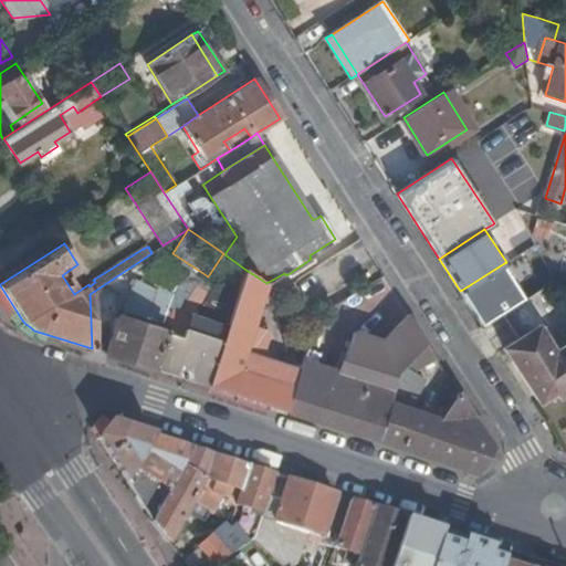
[(216,269),(240,284),(244,269),(224,254),(216,269)]
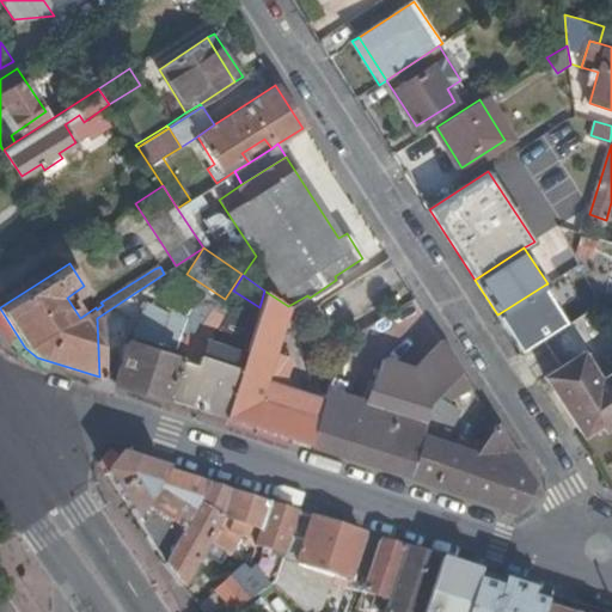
[(545,285),(500,313),(524,350),(544,337),(569,322),(545,285)]
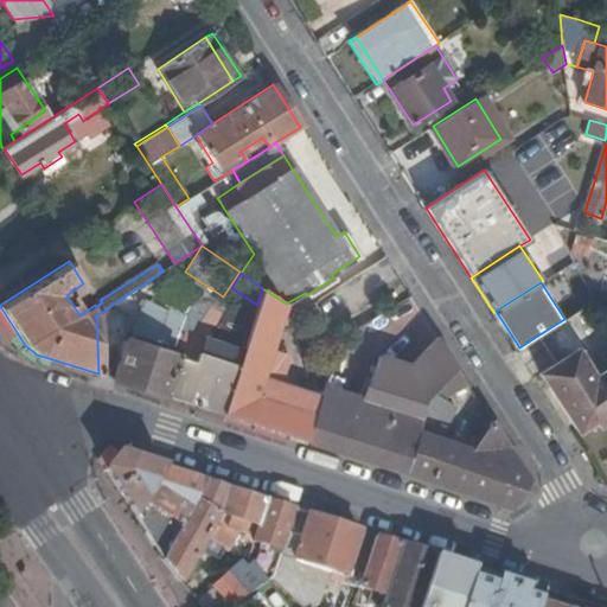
[(237,365),(221,413),(305,440),(319,395),(276,381),(287,353),(270,349),(286,304),(262,288),(257,305),(237,365)]
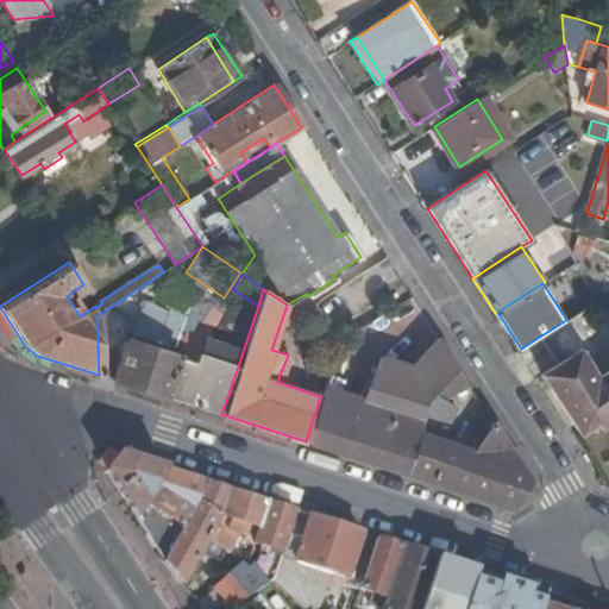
[(608,302),(598,300),(566,320),(541,336),(559,363),(542,374),(577,428),(594,418),(598,425),(608,418),(608,302)]
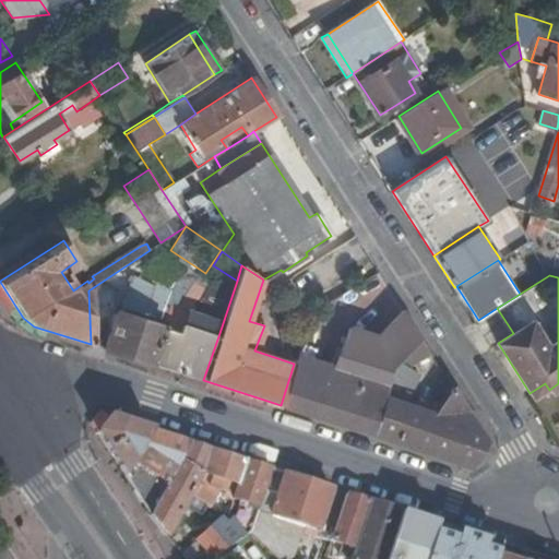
[(143,317),(150,299),(132,283),(119,316),(126,318),(129,311),(133,313),(143,317)]
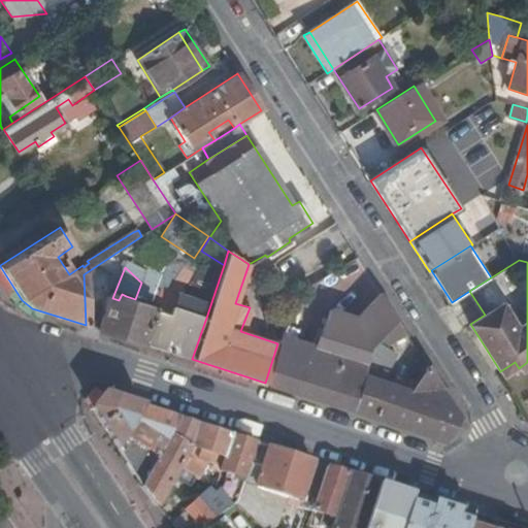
[(108,296),(97,329),(174,354),(192,359),(206,318),(174,307),(177,295),(153,287),(157,273),(145,269),(141,283),(135,299),(136,299),(144,302),(143,307),(135,304),(125,301),(126,296),(122,294),(119,300),(112,298),(108,296)]
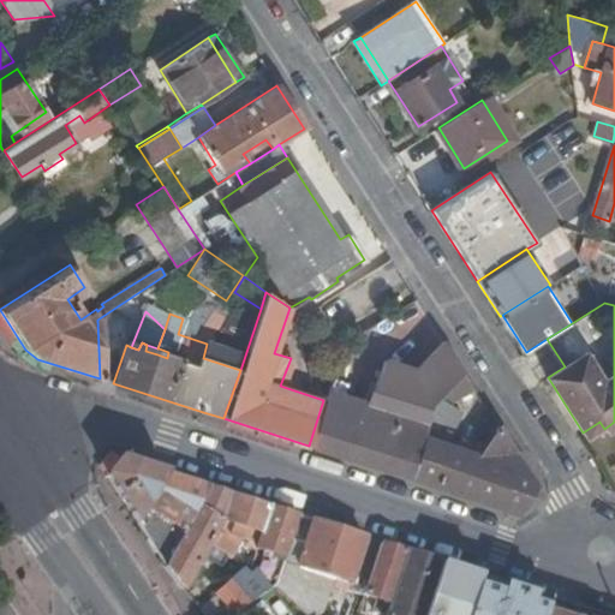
[(354,427),(345,458),(410,478),(423,434),(427,419),(430,406),(443,392),(461,372),(442,342),(416,370),(383,362),(371,392),(378,394),(372,412),(374,413),(368,430),(354,427)]
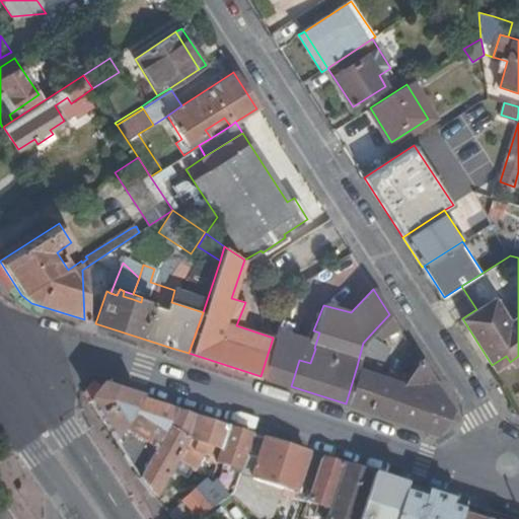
[(133,294),(124,291),(123,296),(133,299),(134,294),(133,294)]
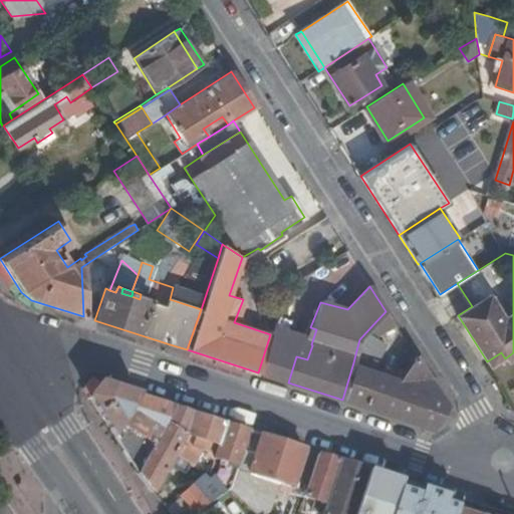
[(378,337),(397,327),(386,311),(370,327),(376,335),(378,337)]
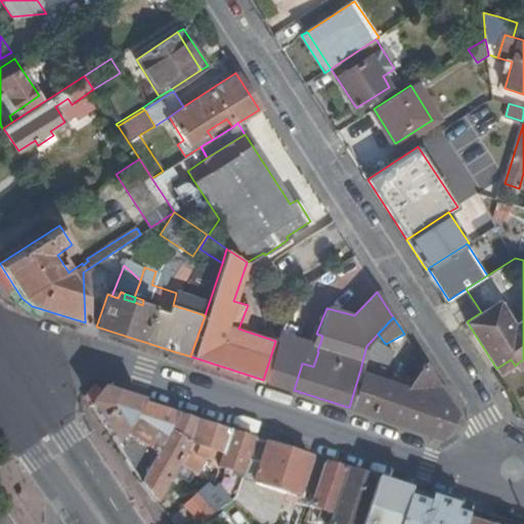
[(275,341),(263,380),(294,390),(302,363),(313,366),(318,352),(317,351),(311,350),(313,344),(290,338),(294,325),(281,322),(275,341)]
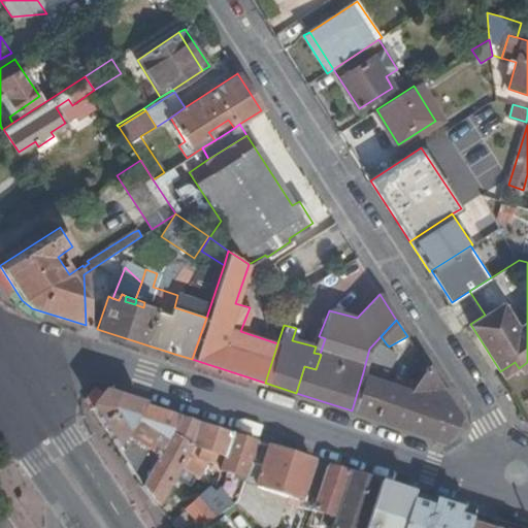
[(369,349),(366,360),(377,364),(387,344),(381,336),(369,349)]
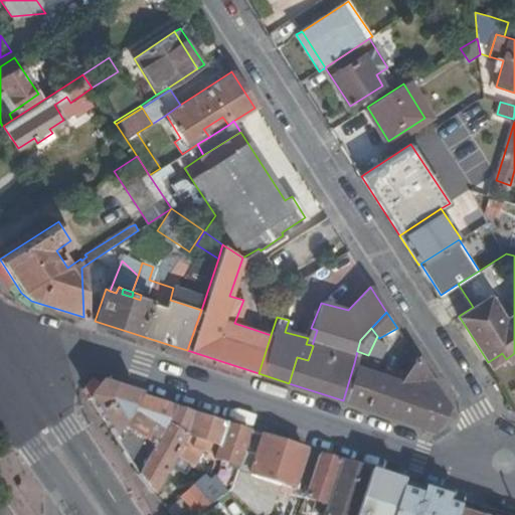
[(354,363),(343,400),(384,413),(432,430),(447,404),(414,356),(398,379),(354,363)]
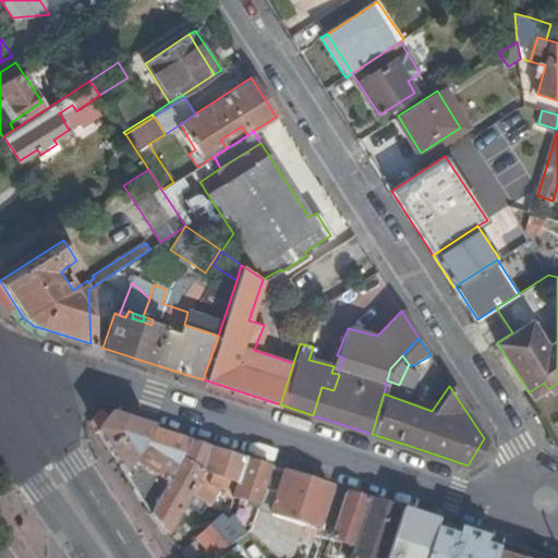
[(110,458),(140,502),(155,473),(133,459),(148,432),(107,419),(95,433),(110,458)]
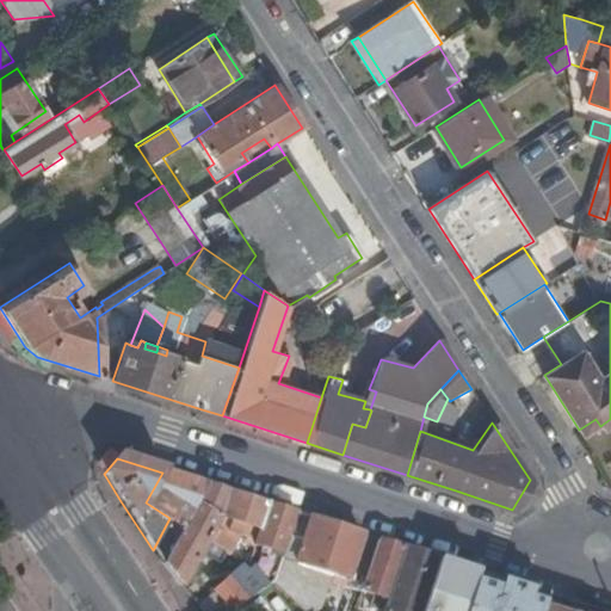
[(153,550),(162,565),(205,487),(162,473),(146,503),(170,518),(153,550)]
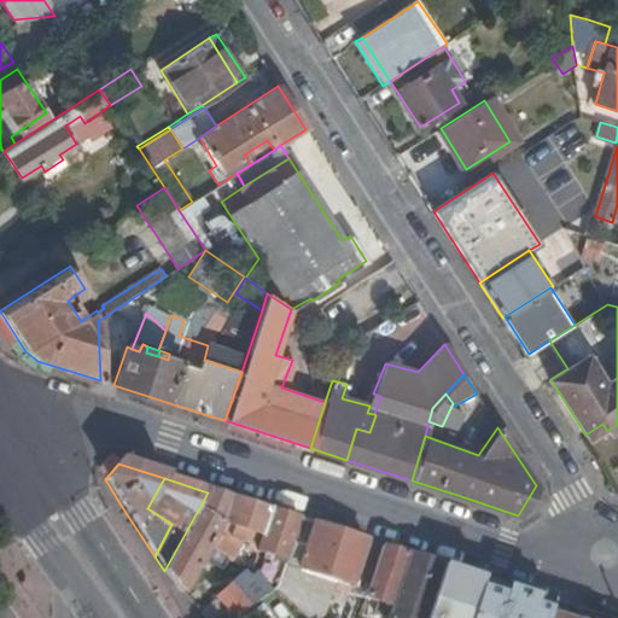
[(164,571),(181,595),(208,544),(232,559),(239,542),(245,544),(244,549),(256,553),(269,512),(208,493),(164,571)]
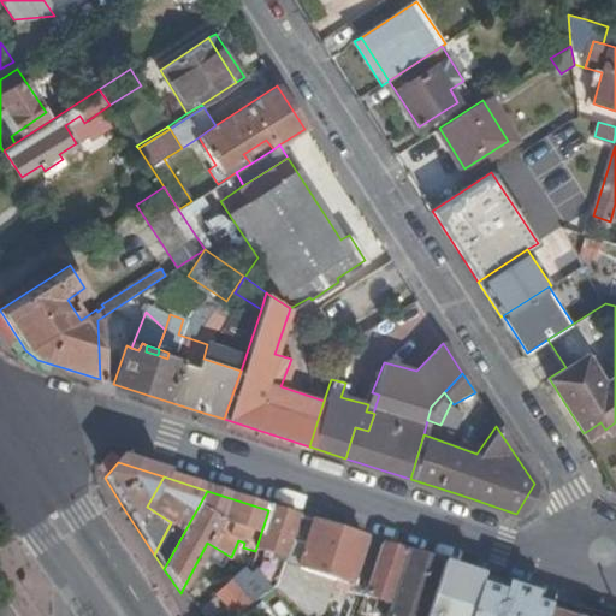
[(268,510),(255,551),(264,555),(258,574),(260,578),(270,591),(273,590),(295,519),(268,510)]
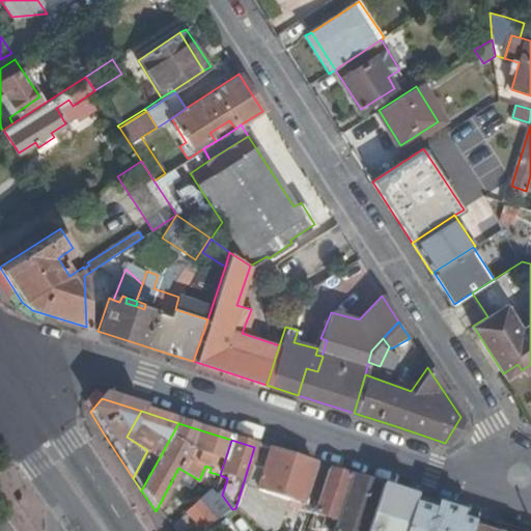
[(327,471),(254,447),(235,508),(258,530),(278,530),(271,523),(277,498),(298,505),(297,512),(312,518),(312,515),(327,471)]
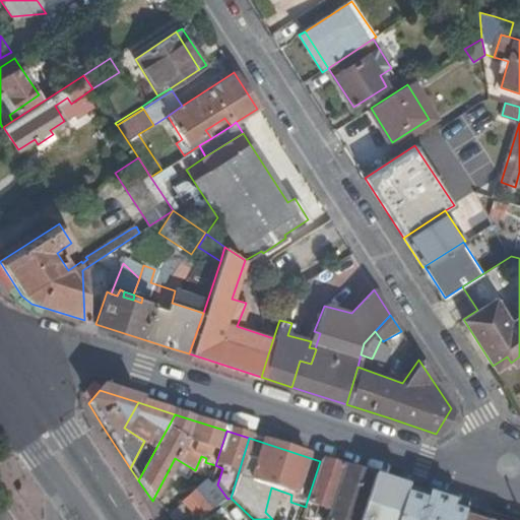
[(341,468),(320,461),(306,505),(327,511),(341,468)]
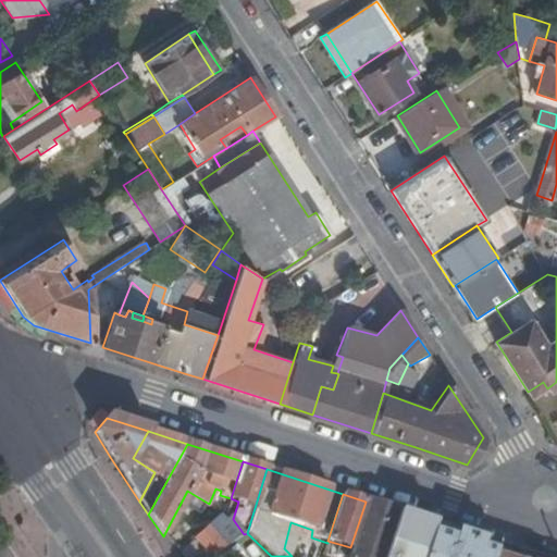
[(380,506),(366,502),(350,547),(347,556),(382,556),(398,511),(380,506)]
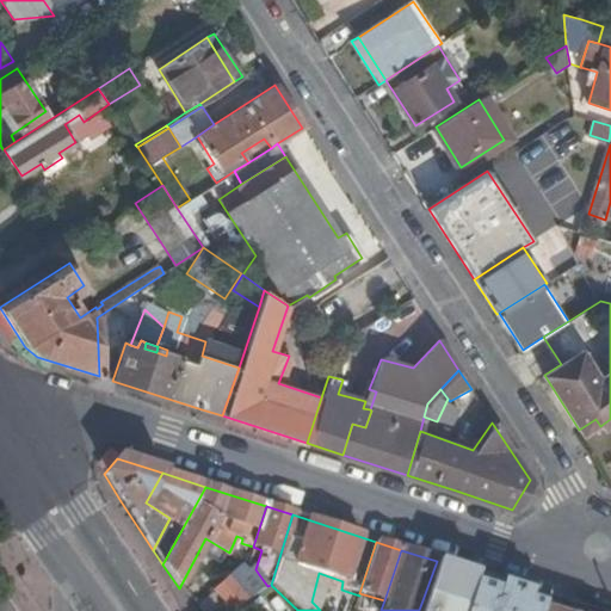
[(448,610),(462,569),(437,561),(419,610),(431,610),(432,608),(442,610),(448,610)]
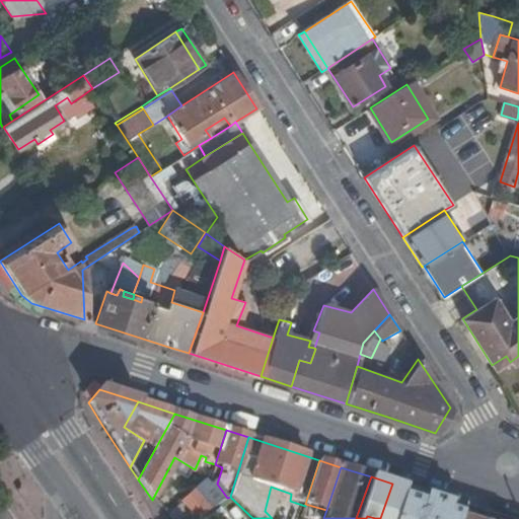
[(164,518),(197,518),(220,504),(201,487),(191,496),(164,518)]
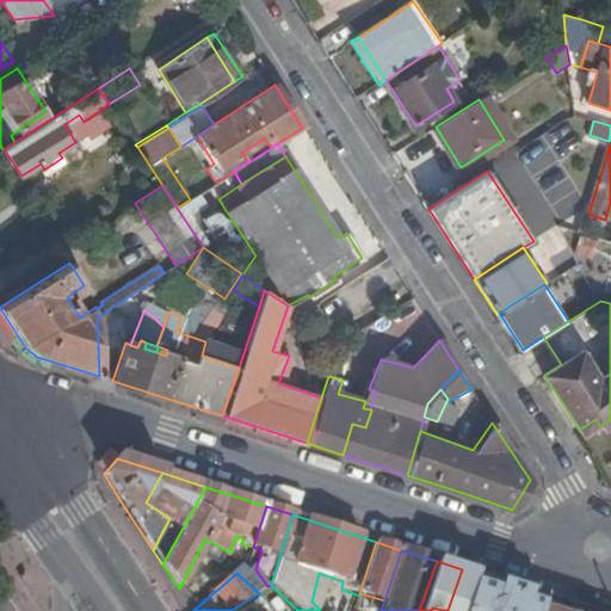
[(253,575),(263,590),(267,586),(258,573),(253,575)]
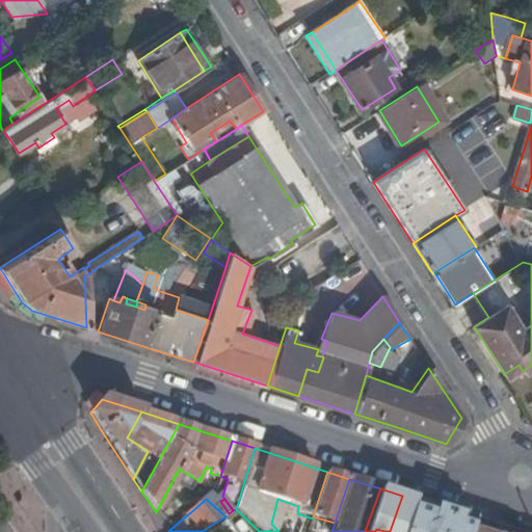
[(434,506),(414,500),(411,506),(432,513),(434,506)]
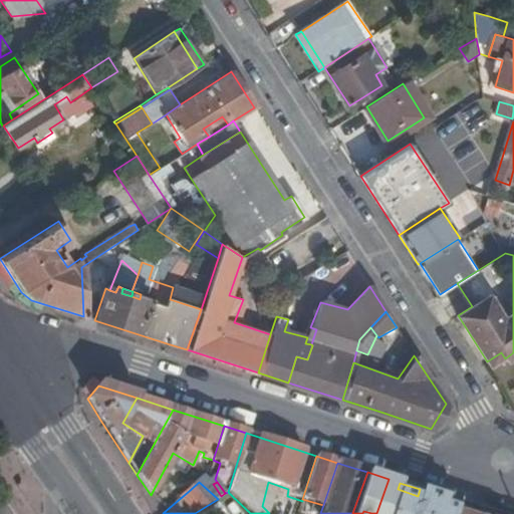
[(438,513),(440,513),(446,497),(420,489),(418,496),(398,489),(389,513),(438,513)]
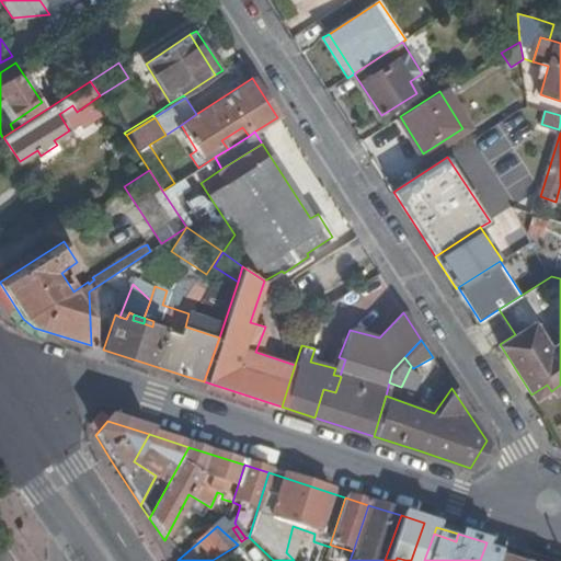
[(494,560),(500,547),(487,542),(480,560),(478,560),(494,560)]
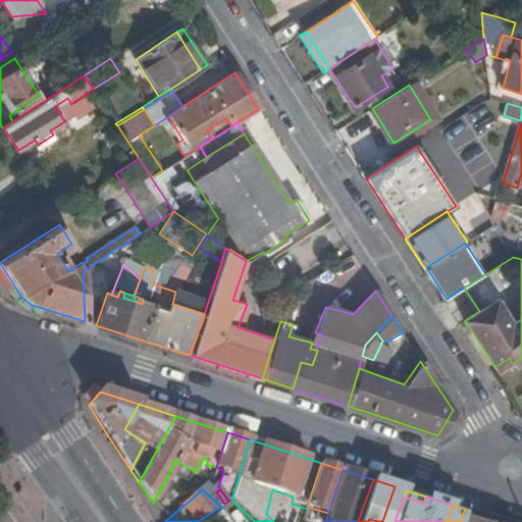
[(474,521),(478,513),(465,509),(460,521),(474,521)]
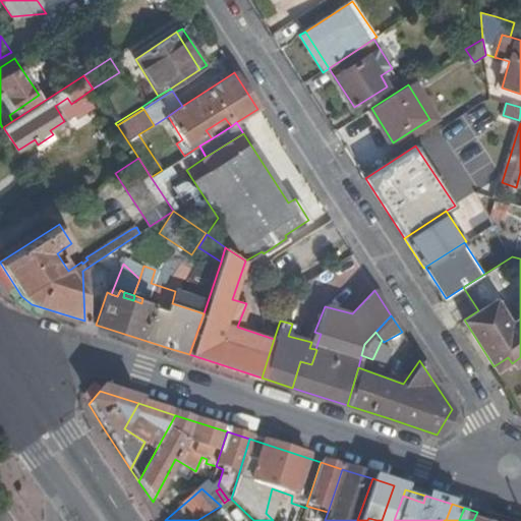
[(504,520),(477,512),(473,520),(504,520)]
